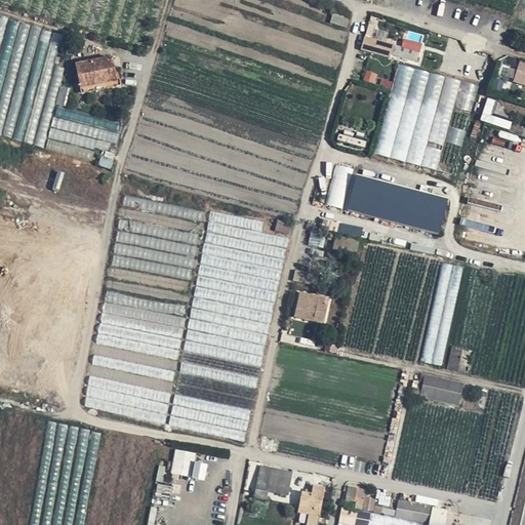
[(408,31),(407,38),(423,40),(425,33),(408,31)]
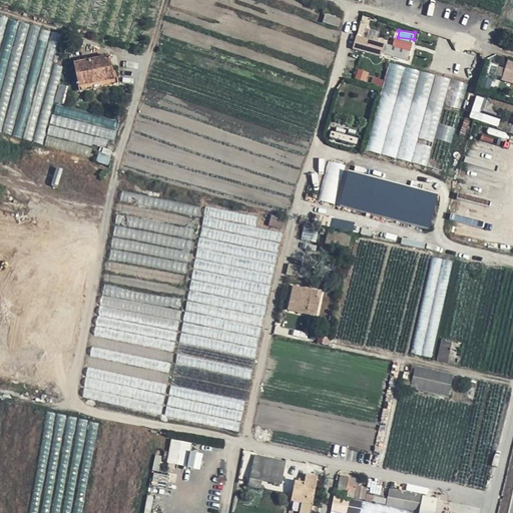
[(415,42),(395,37),(393,44),(358,34),(354,47),(409,62),(415,42)]
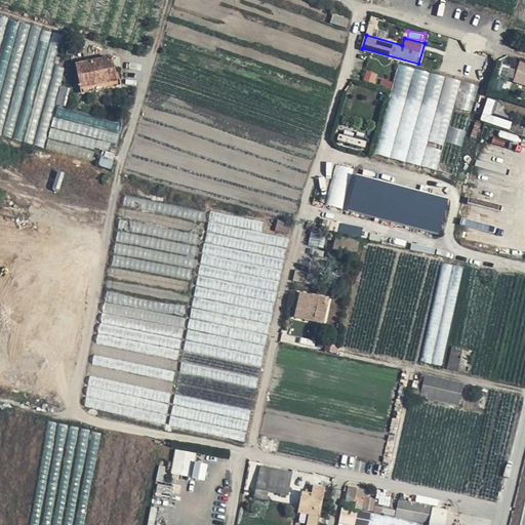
[(117,80),(113,58),(77,66),(81,87),(117,80)]
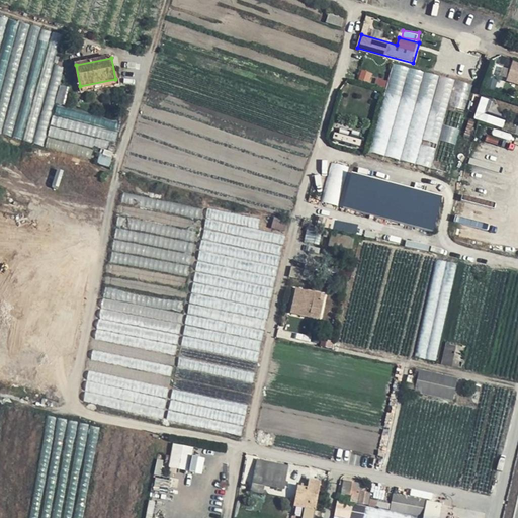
[(517,61),(514,60),(507,81),(517,84),(517,61)]
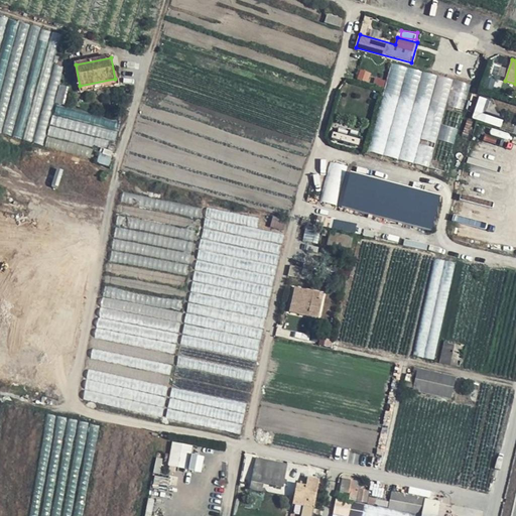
[(391,63),(370,153),(449,170),(463,111),(465,111),(471,82),(391,63)]
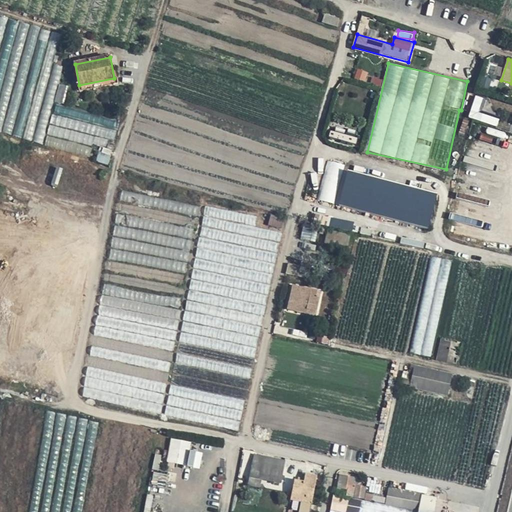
[(29,110),(53,114),(62,65),(53,64),(50,81),(41,79),(39,88),(33,87),(31,98),(29,110)]
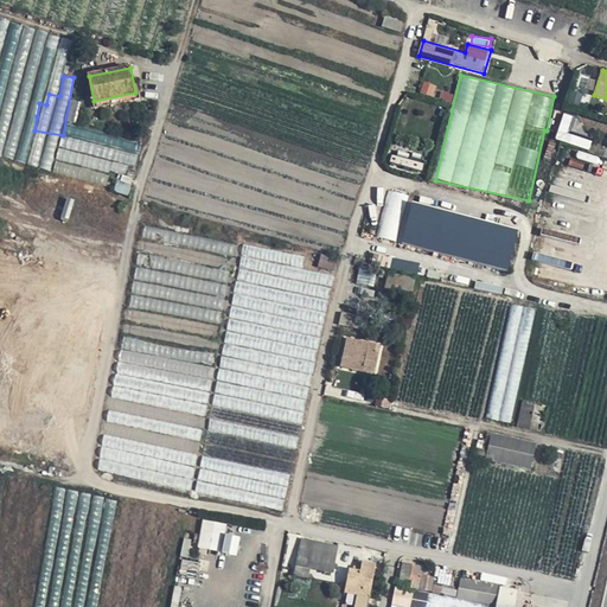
[(140,100),(138,91),(135,93),(94,101),(95,109),(140,100)]
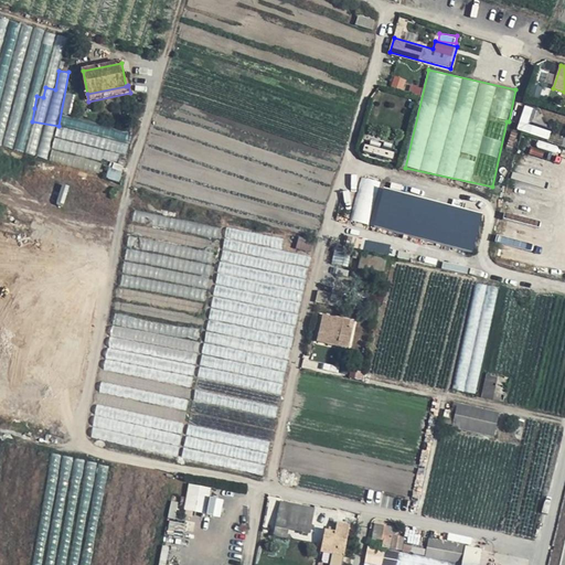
[(519,129),(550,139),(552,131),(530,124),(534,108),(526,105),(519,129)]
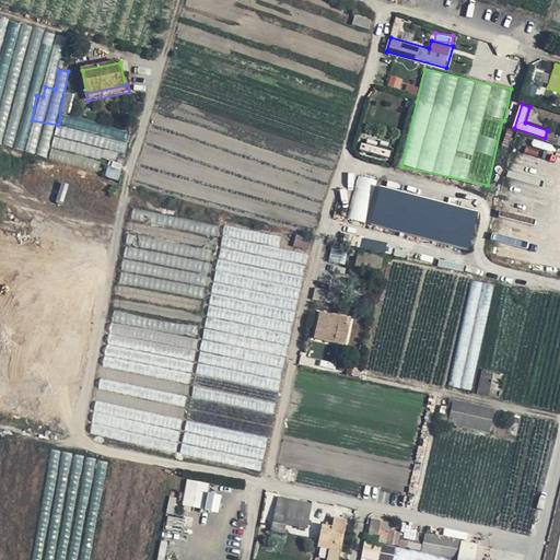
[(116,128),(111,148),(126,152),(131,132),(116,128)]
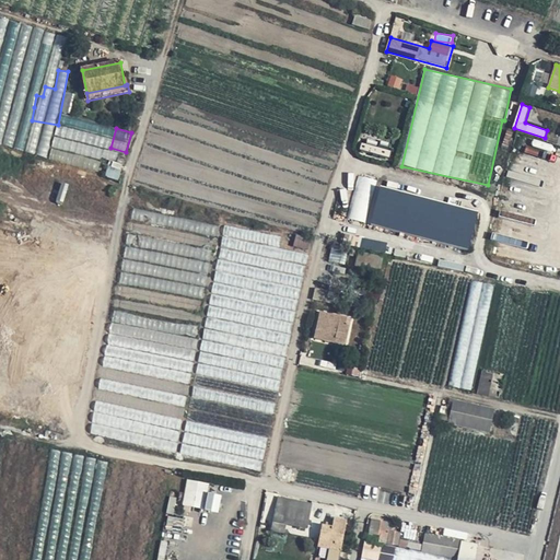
[(90,159),(90,158),(69,149),(71,141),(58,137),(51,154),(96,171),(100,163),(90,159)]
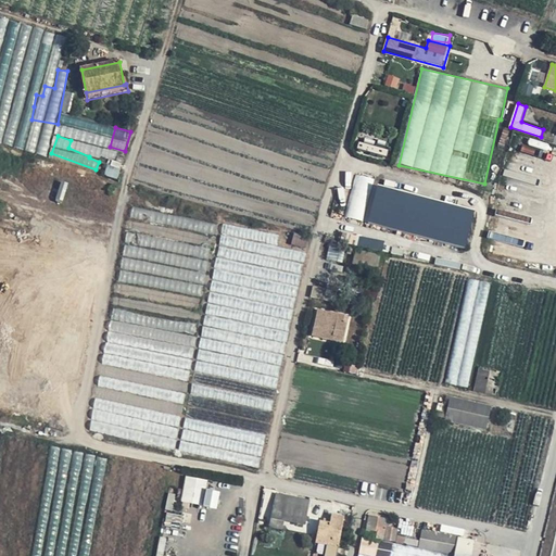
[(467,247),(476,210),(374,186),(376,178),(357,174),(346,218),(467,247)]
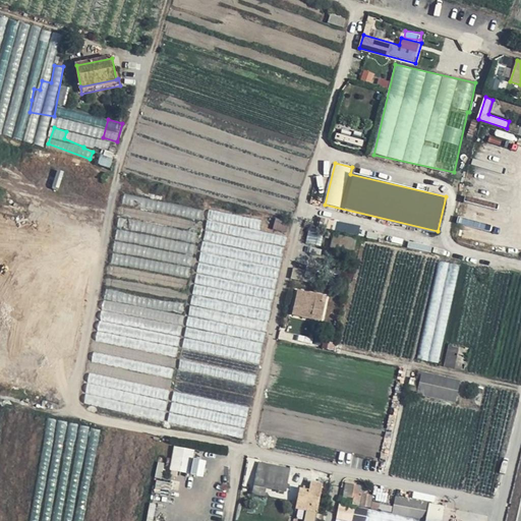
[(354,250),(357,239),(335,234),(333,245),(354,250)]
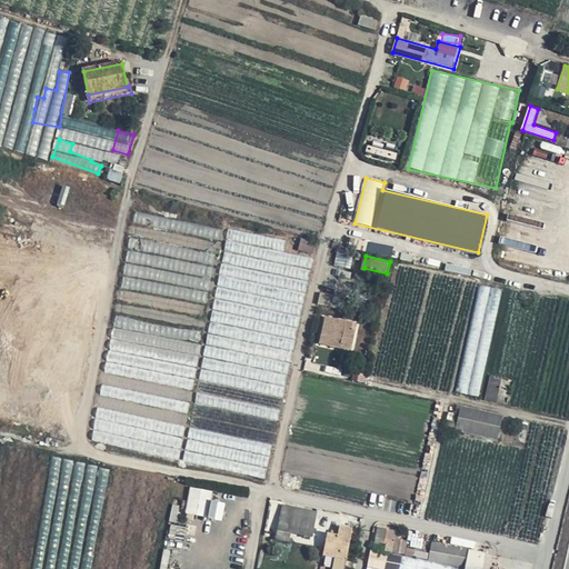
[(459,391),(481,396),(501,288),(479,285),(459,391)]
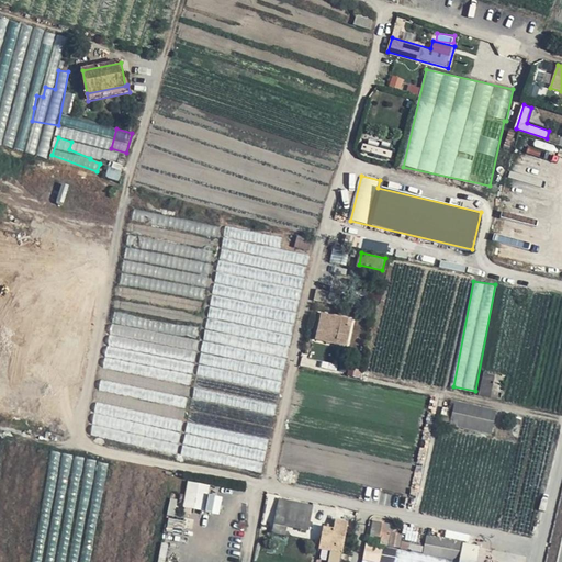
[(317,301),(335,301),(335,292),(317,291),(317,301)]
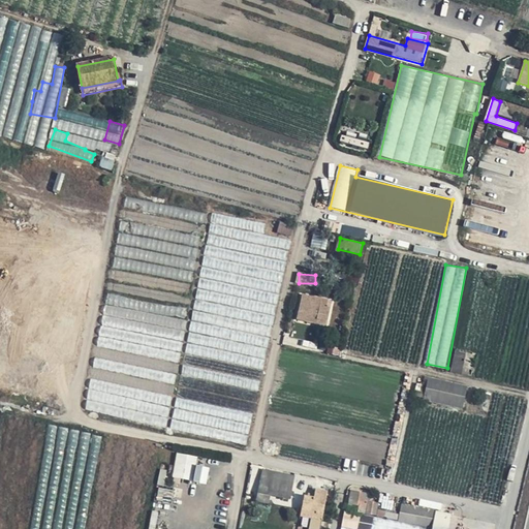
[(304,294),(300,310),(317,314),(316,317),(328,320),(330,310),(324,309),(327,300),(304,294)]
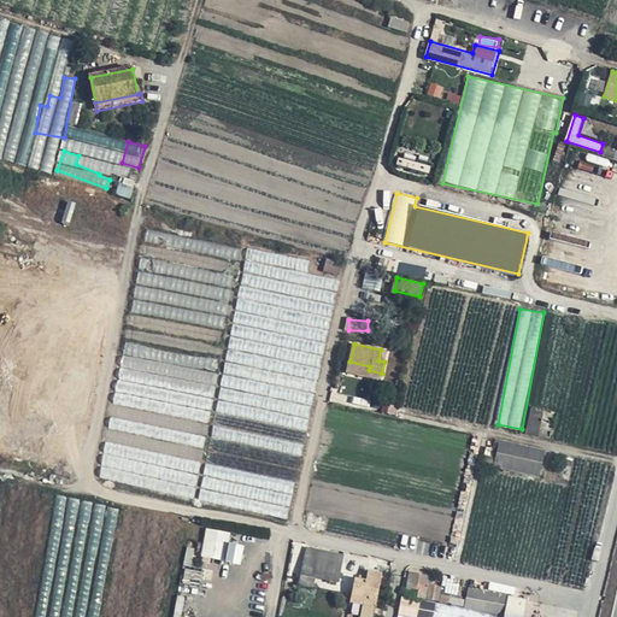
[(347,369),(368,375),(369,370),(370,366),(350,362),(347,369)]
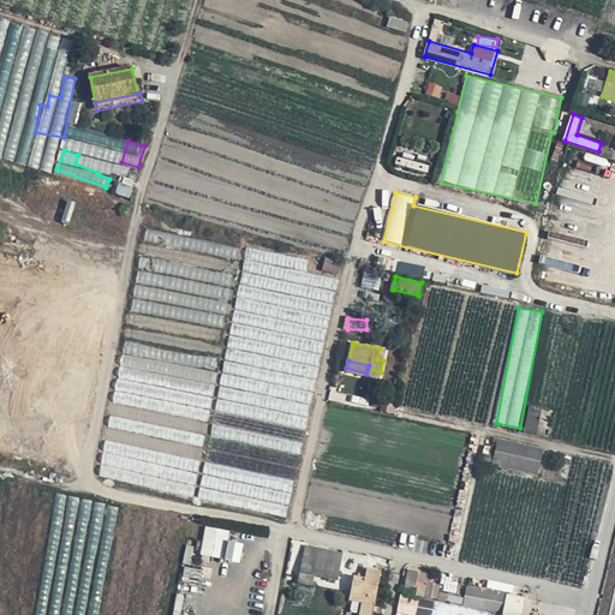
[(381,372),(368,369),(366,374),(366,376),(378,378),(381,372)]
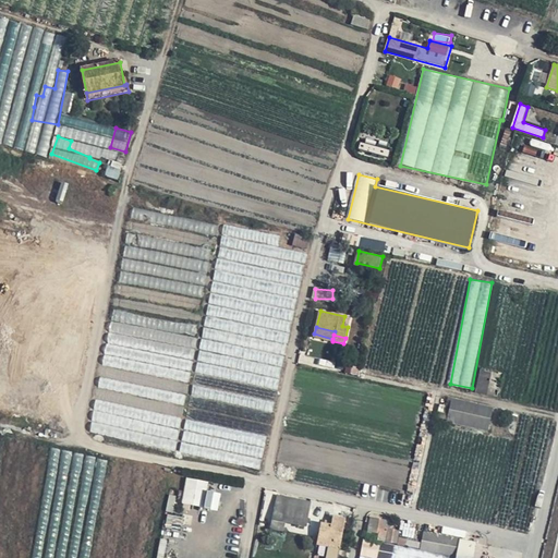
[(478,392),(500,396),(504,372),(481,370),(478,392)]
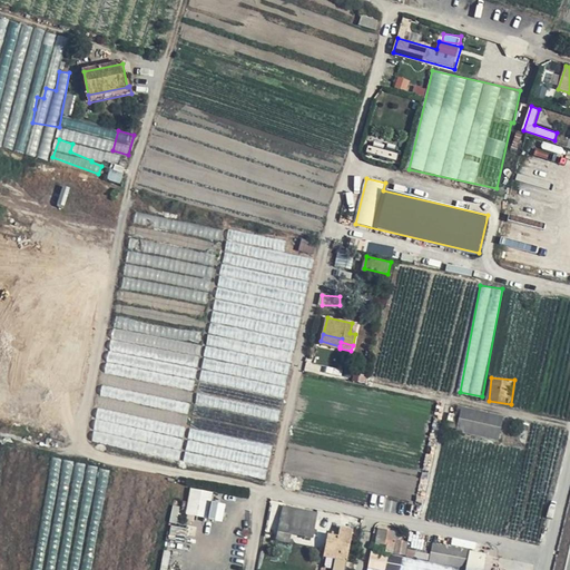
[(446,428),(457,429),(462,408),(452,405),(446,428)]
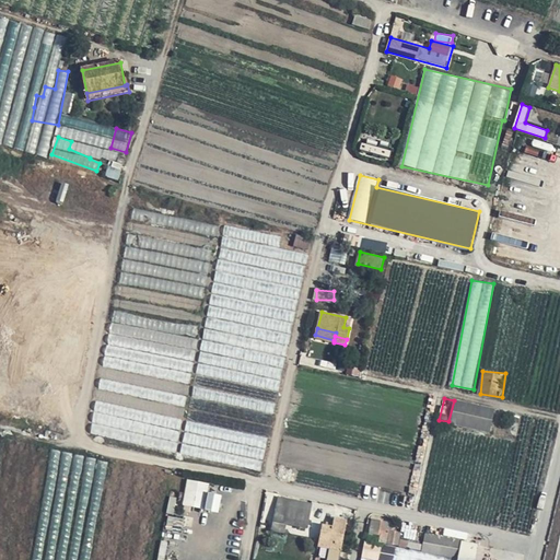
[(494,409),(454,400),(448,421),(448,423),(490,433),(494,409)]
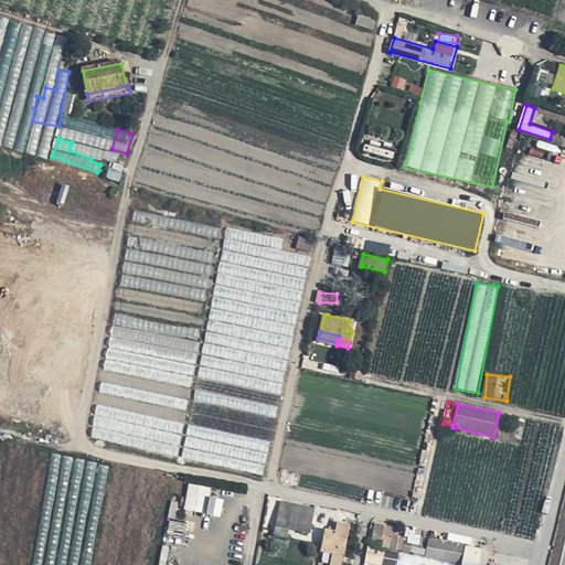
[(211,497),(212,487),(190,483),(185,510),(222,515),(224,499),(211,497)]
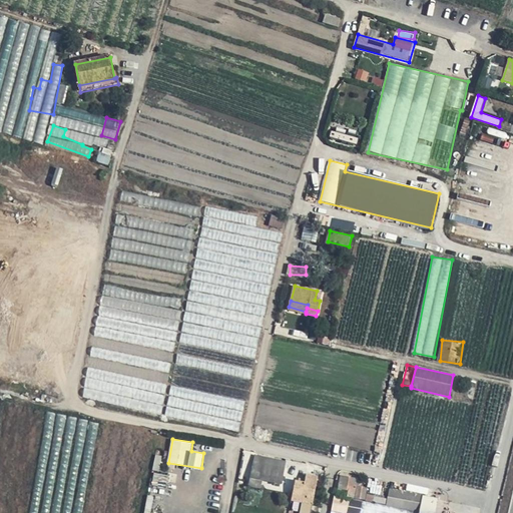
[(286,463),(254,456),(250,478),(281,484),(286,463)]
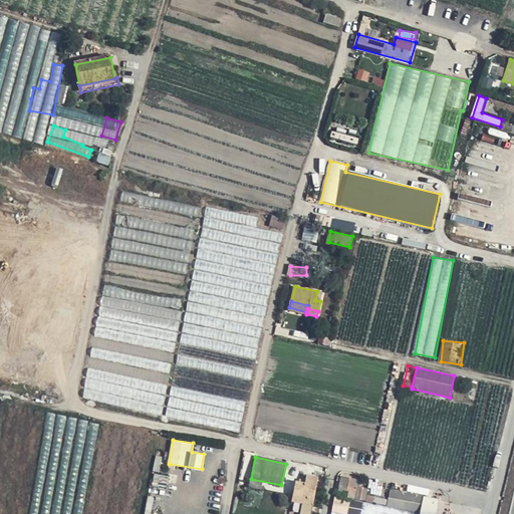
[(318,479),(306,477),(304,485),(297,484),(293,502),(313,506),(318,479)]
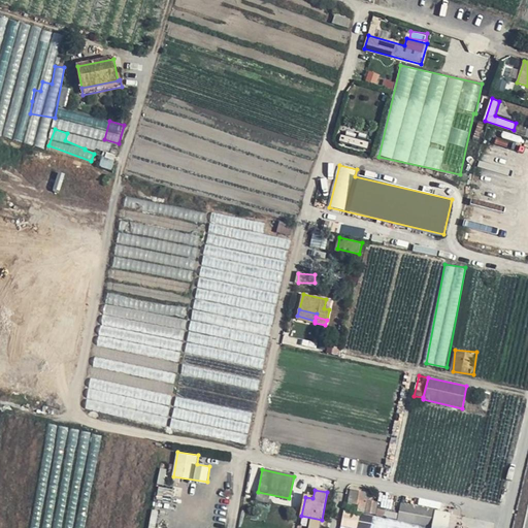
[(369,493),(352,490),(349,503),(359,505),(358,510),(374,514),(377,503),(367,501),(369,493)]
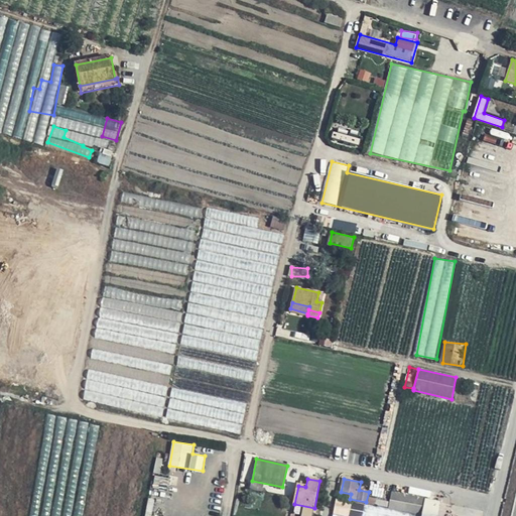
[(392,492),(388,509),(421,515),(424,498),(392,492)]
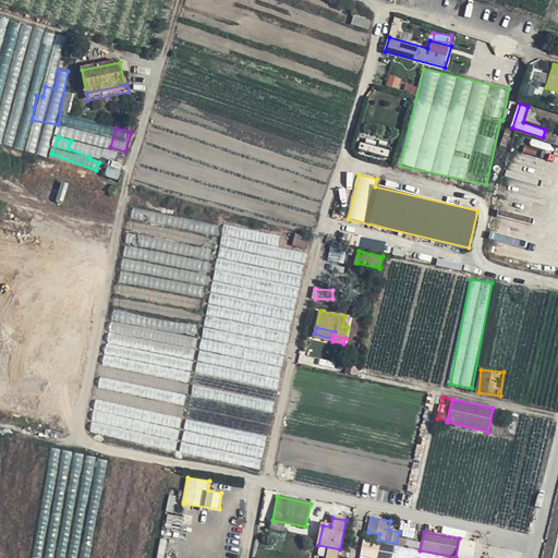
[(456,557),(420,550),(364,541),(360,557),(456,557)]
